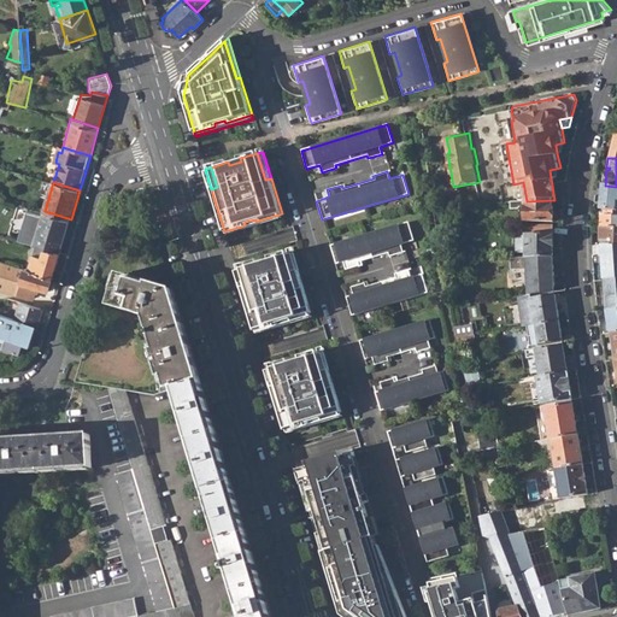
[(604,209),(616,209),(616,187),(605,186),(600,184),(599,195),(603,195),(601,209),(604,209)]
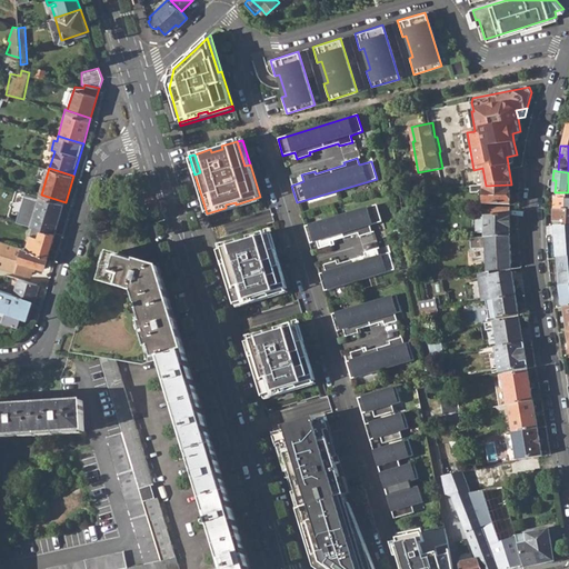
[(487,205),(511,205),(511,191),(510,191),(510,185),(486,186),(472,187),(472,191),(480,191),(480,202),(487,202),(487,205)]
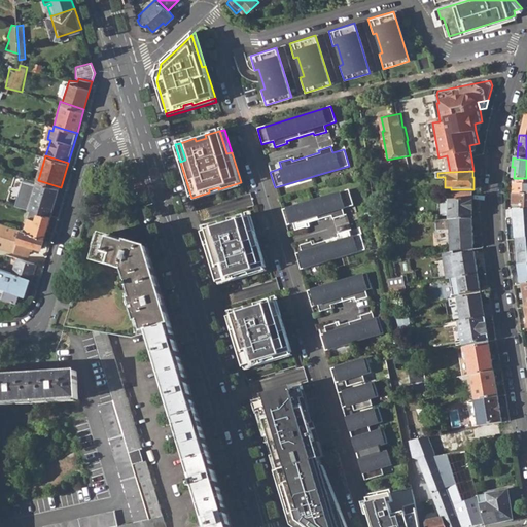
[(513,194),(526,194),(526,178),(516,178),(516,185),(514,184),(513,194)]
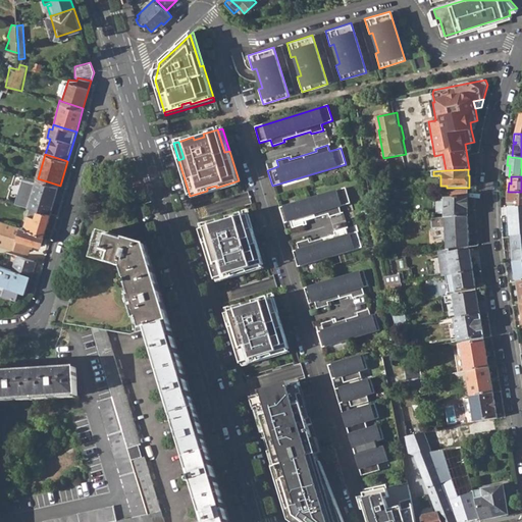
[(30,208),(51,214),(60,186),(38,178),(29,207),(30,208)]
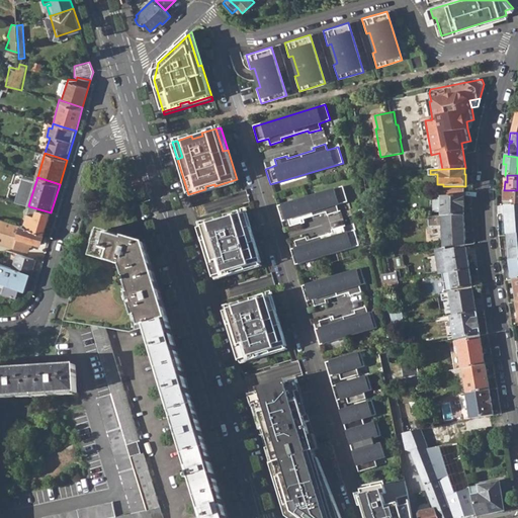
[(205,189),(188,194),(189,197),(238,182),(237,179),(214,186),(214,184),(205,186),(205,189)]
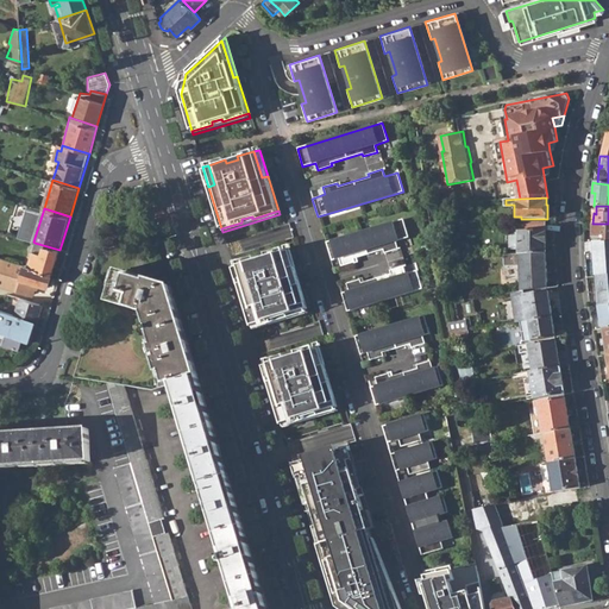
[(402,219),(325,243),(331,261),(338,258),(340,265),(355,262),(353,258),(382,250),(383,253),(397,249),(395,242),(408,238),(402,219)]
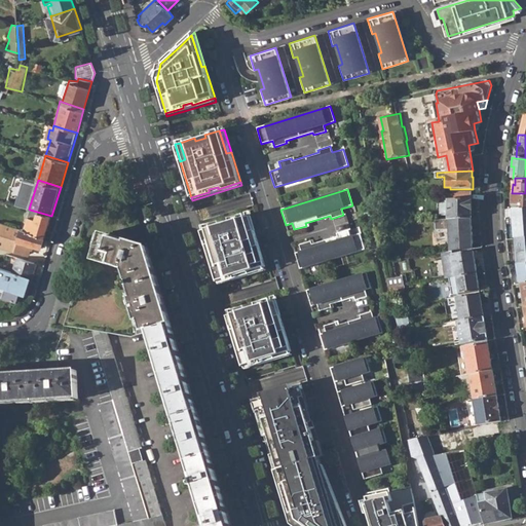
[(393,192),(372,192),(374,202),(393,202),(393,192)]
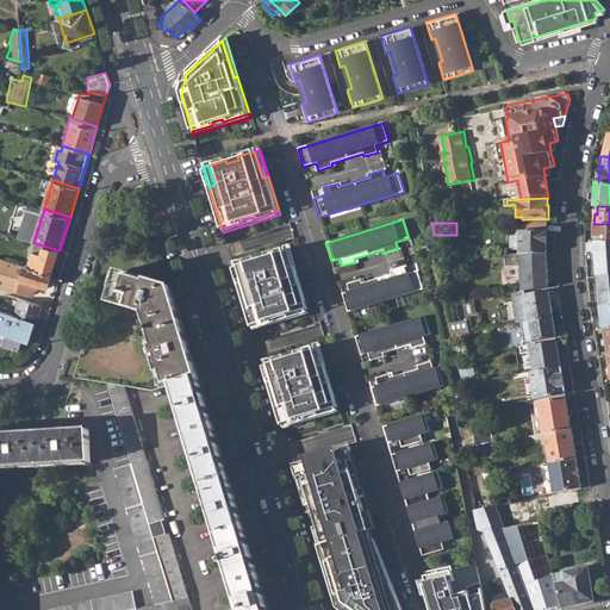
[(548,223),(522,223),(522,234),(511,234),(511,250),(521,250),(522,254),(548,253),(548,223)]
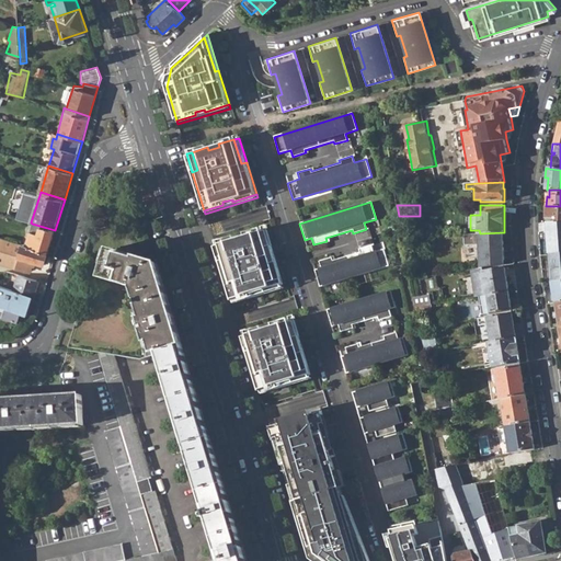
[(258,220),(271,217),(268,206),(254,209),(258,220)]
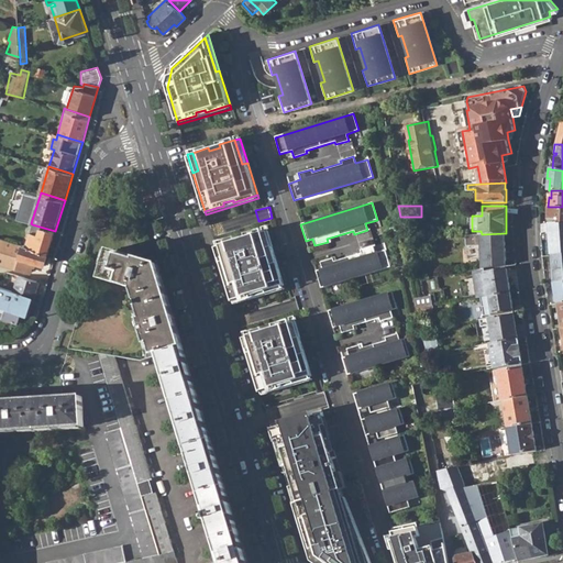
[(556,218),(556,223),(562,222),(562,207),(548,207),(548,218),(556,218)]
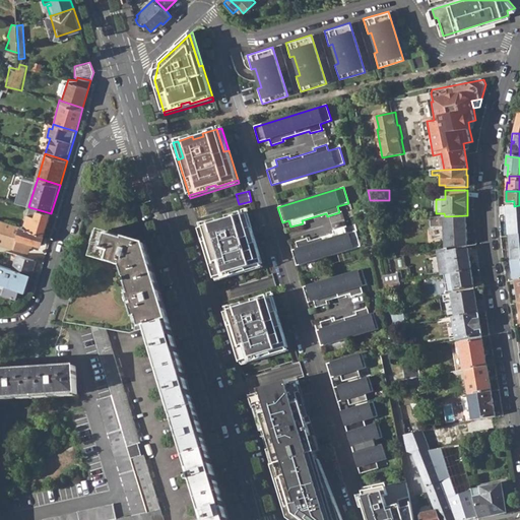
[(506,206),(507,237),(519,236),(519,205),(514,206),(506,206)]
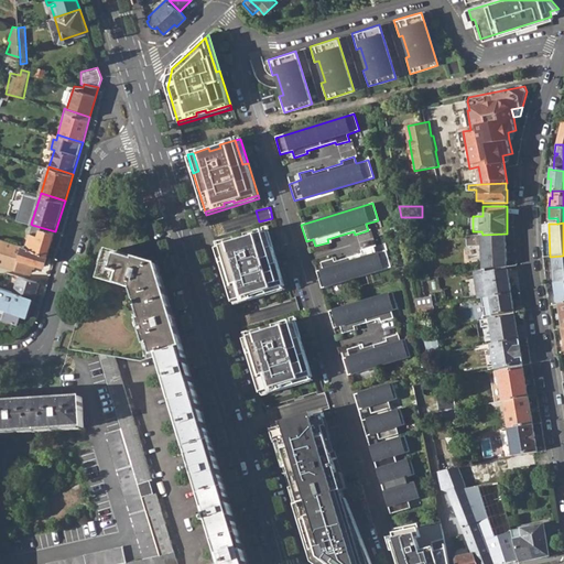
[(25,246),(49,253),(55,231),(32,225),(25,246)]
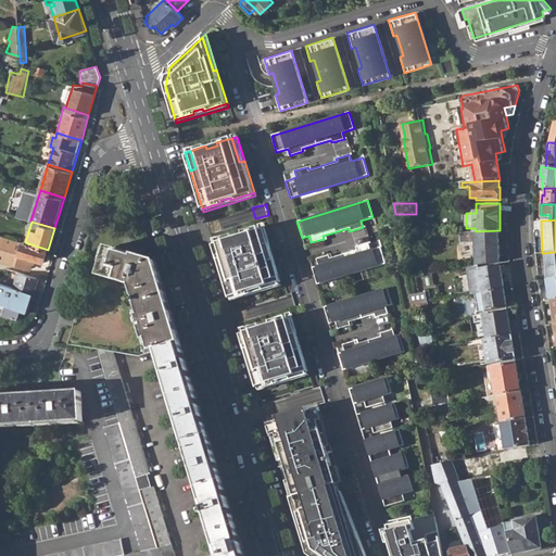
[(264,226),(260,228),(268,256),(273,254),(264,226)]
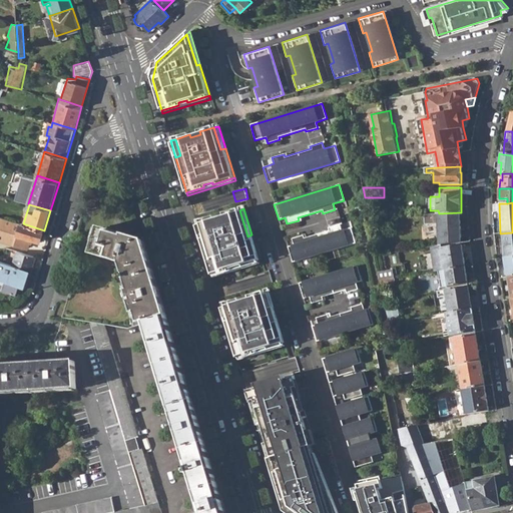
[(206,238),(201,239),(205,253),(212,279),(229,274),(229,271),(238,269),(238,271),(261,265),(251,234),(247,236),(239,210),(224,214),(225,216),(215,219),(215,217),(200,221),(206,238)]
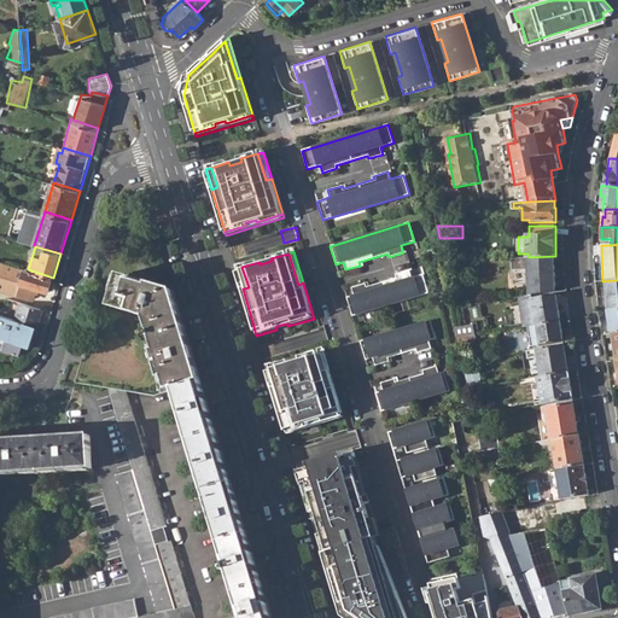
[(528,257),(529,287),(557,286),(555,256),(529,257),(528,257)]
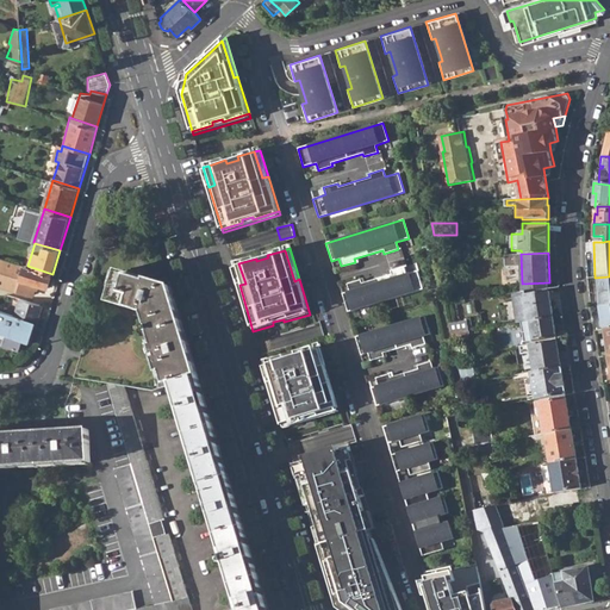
[(20,278),(48,286),(53,274),(27,266),(18,263),(14,274),(20,277),(20,278)]
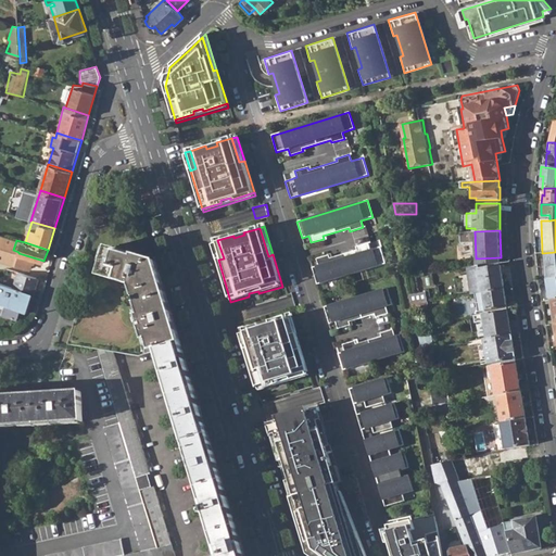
[(217,240),(213,242),(218,260),(224,258),(217,240)]
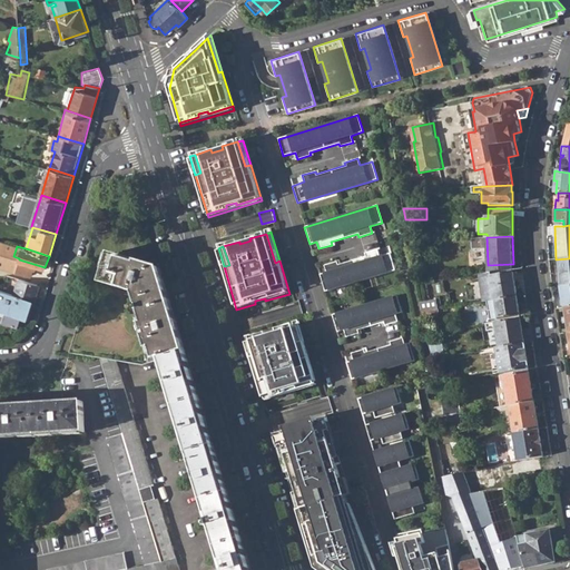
[(318,273),(324,290),(395,268),(391,251),(379,255),(376,248),(363,252),(364,255),(337,263),(336,259),(323,264),(325,271),(318,273)]
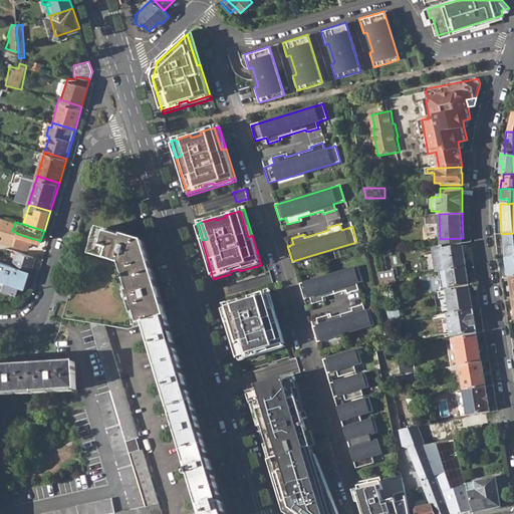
[(105,325),(127,329),(143,325),(168,317),(144,241),(100,228),(92,254),(121,263),(124,276),(122,277),(123,281),(126,280),(127,285),(123,286),(75,279),(63,318),(90,323),(105,325)]
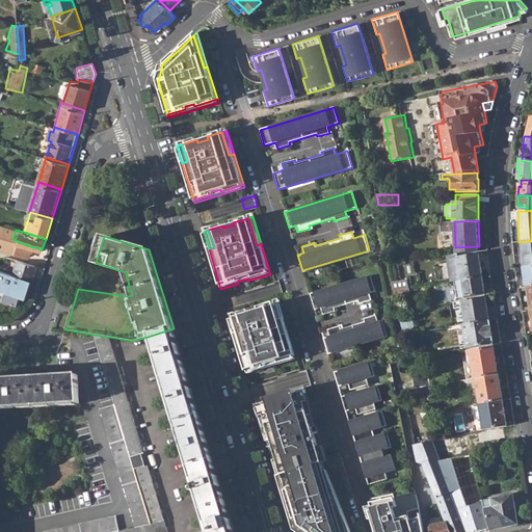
[(531,241),(519,242),(523,266),(531,265),(531,241)]
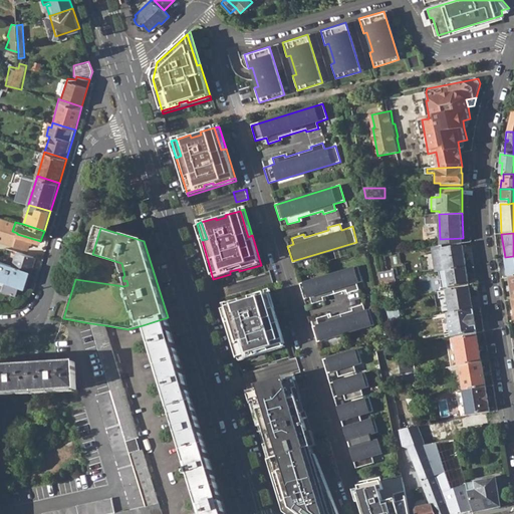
[(464,244),(444,248),(434,249),(438,272),(440,271),(448,270),(468,267),(464,244)]
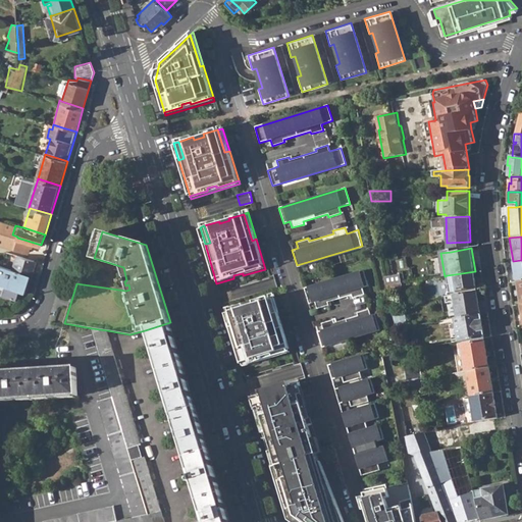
[(17,255),(13,268),(32,274),(36,261),(17,255)]
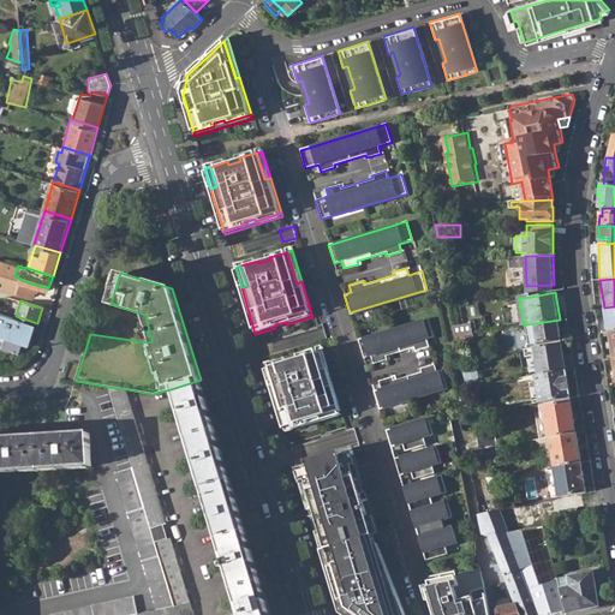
[(614,306),(604,308),(608,332),(614,330),(614,306)]
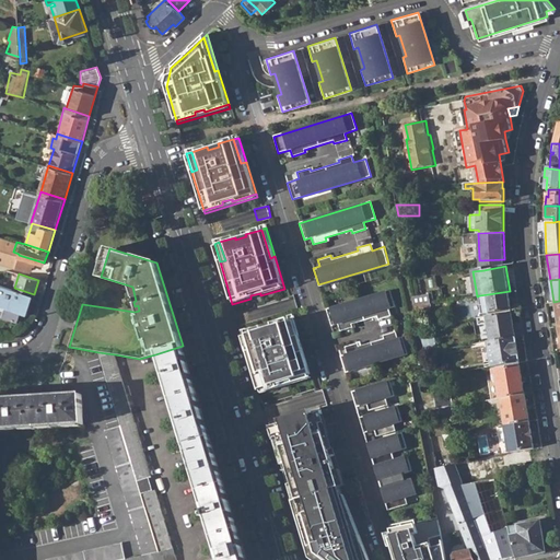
[(3,316),(21,322),(23,312),(27,313),(34,294),(14,288),(0,282),(0,307),(6,310),(3,316)]
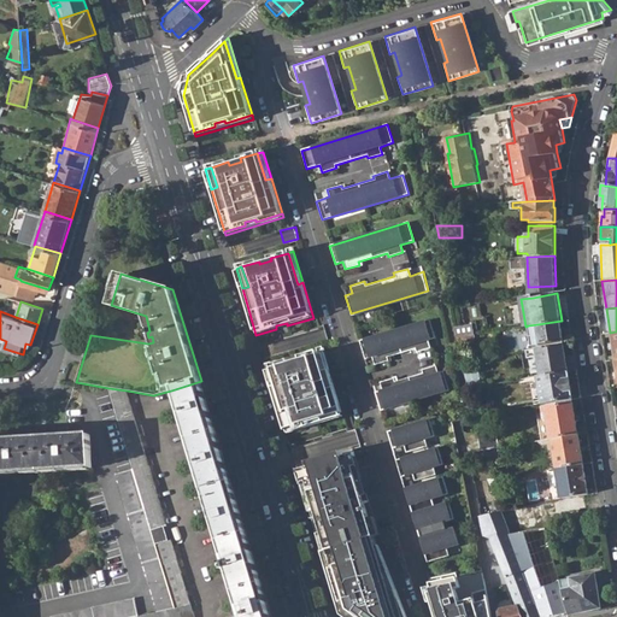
[(427,317),(358,339),(363,354),(370,352),(372,359),(386,354),(386,352),(413,344),(415,346),(429,342),(427,335),(432,334),(427,317)]
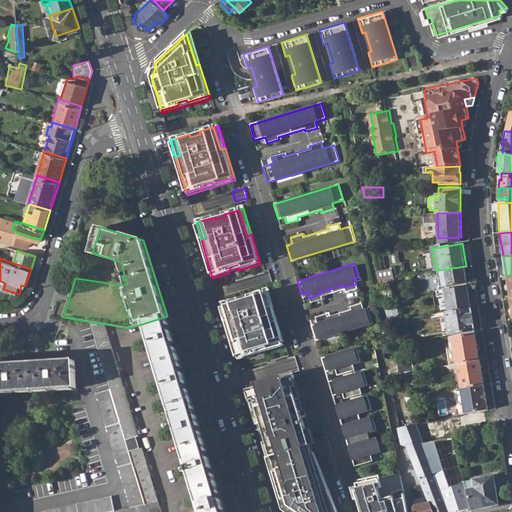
[(229,273),(212,278),(214,282),(261,267),(260,264),(238,270),(238,268),(229,270),(229,273)]
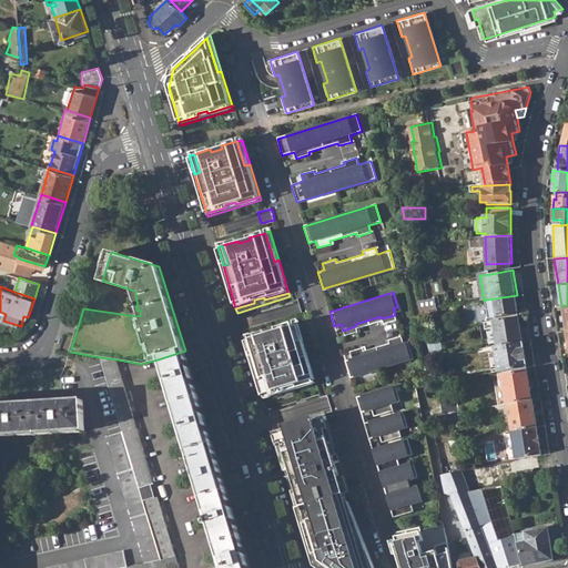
[(495,298),(486,300),(489,318),(519,314),(517,295),(495,298)]
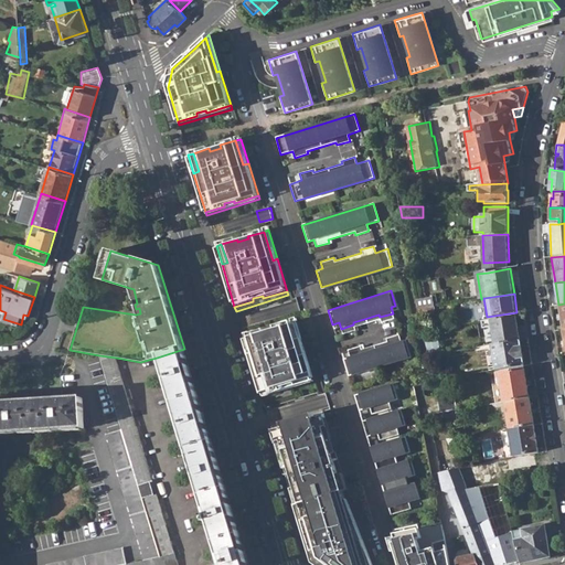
[(493,324),(497,343),(521,340),(518,316),(483,321),(484,326),(493,324)]
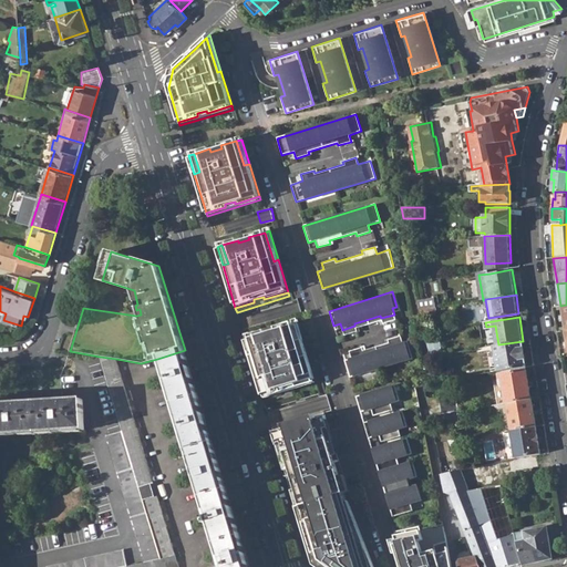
[(297,322),(291,323),(299,349),(305,347),(297,322)]
